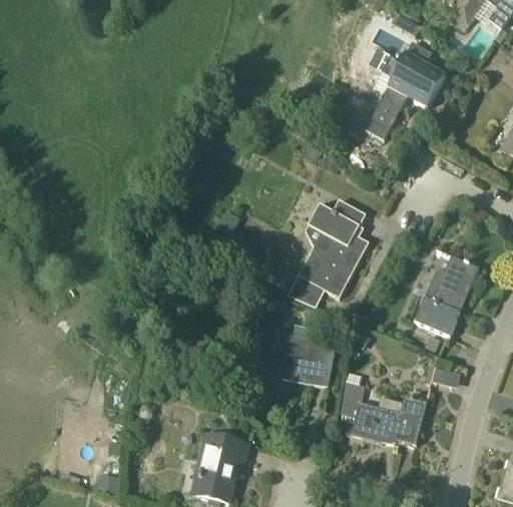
[(501,27),(512,10),(512,0),(440,0),(441,1),(442,0),(450,0),(457,5),(452,12),(448,18),(464,29),(485,0),(488,0),(497,7),(489,18),(501,27)]
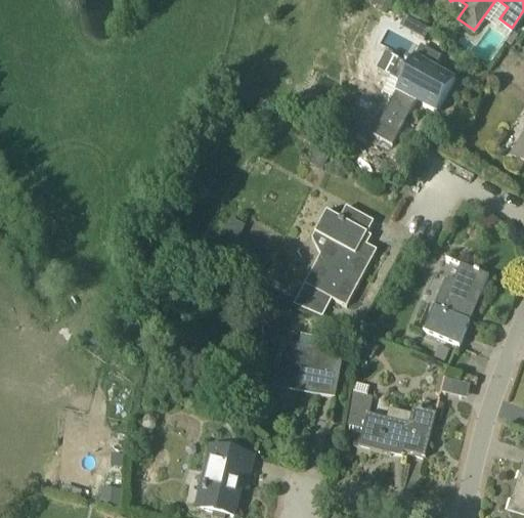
[(435,65),(442,53),(422,42),(410,60),(408,59),(407,61),(399,57),(391,73),(382,88),(393,94),(373,131),(393,142),(417,98),(437,110),(455,76),(435,65)]
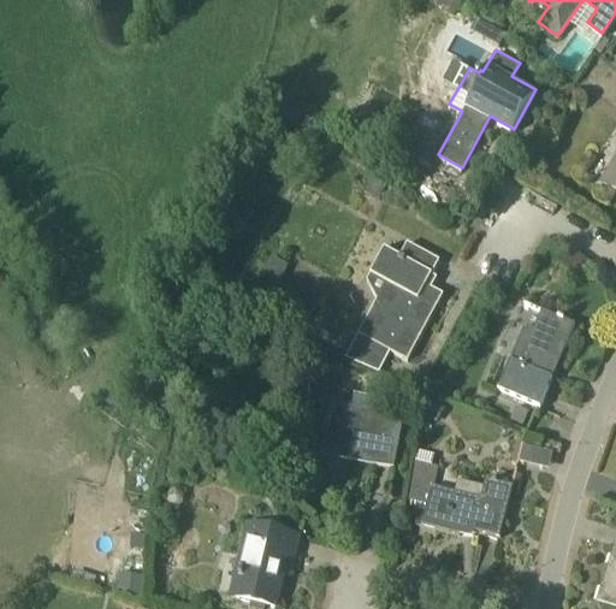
[(615,155),(602,179),(615,188),(615,155)]
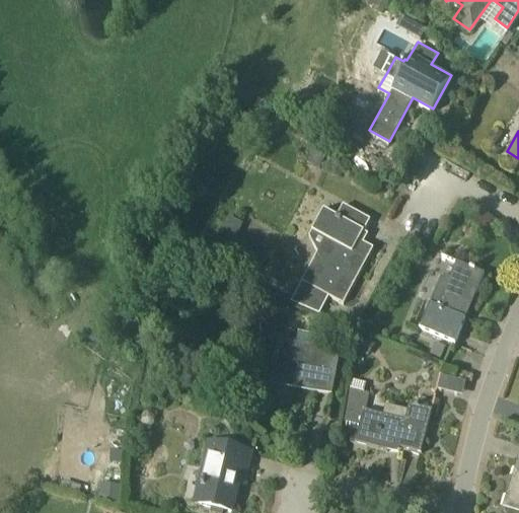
[(307,158),(320,164),(327,147),(326,147),(316,143),(314,142),(307,158)]
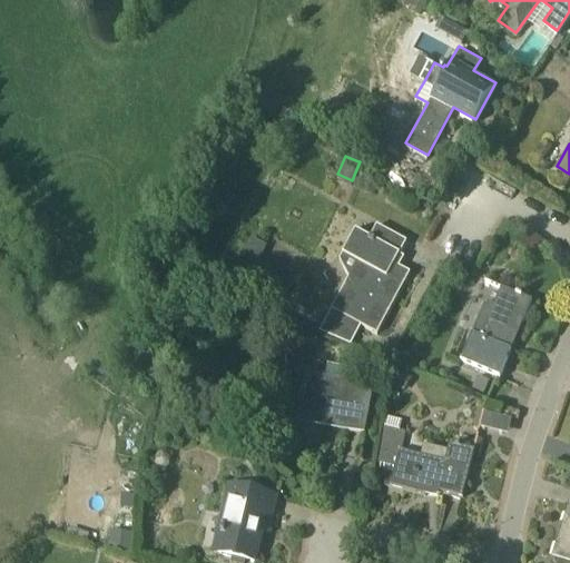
[(406,237),(377,220),(371,233),(356,225),(341,254),(349,273),(344,282),(320,325),(352,339),(362,320),(377,329),(411,268),(394,259),(406,237)]
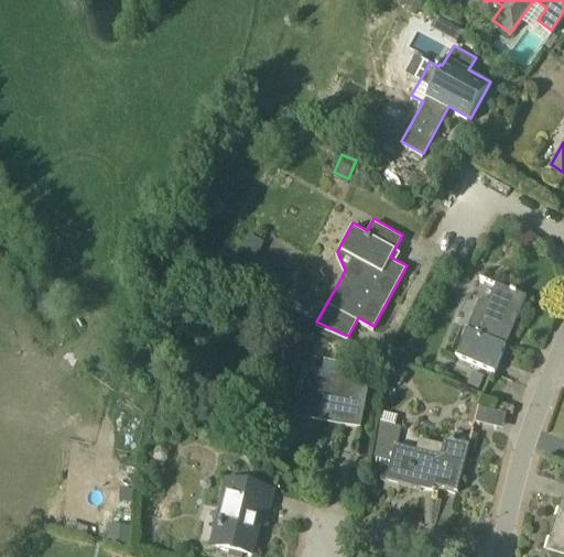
[(495,369),(527,293),(505,284),(498,301),(481,294),(456,353),(495,369)]
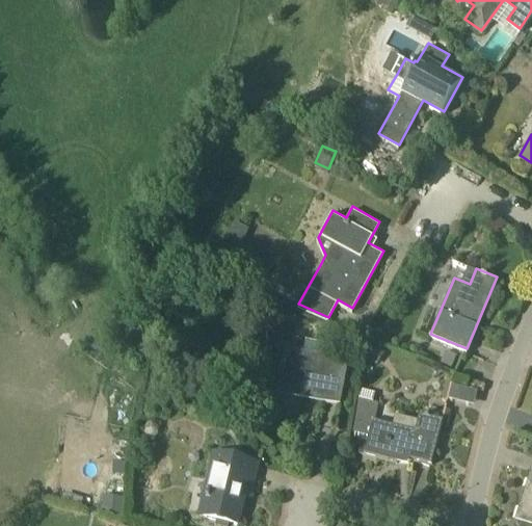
[(347,360),(319,353),(302,350),(288,348),(281,383),(317,390),(316,396),(339,400),(347,360)]
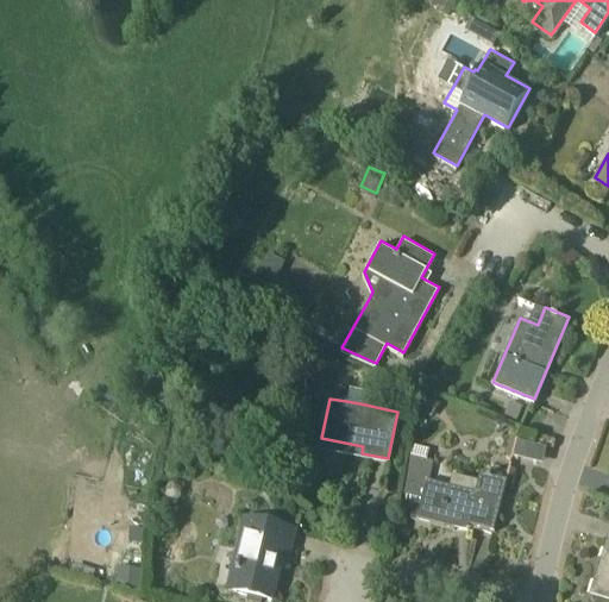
[(476,489),(428,477),(433,458),(413,452),(399,510),(454,525),(457,518),(494,528),(507,477),(481,470),(476,489)]
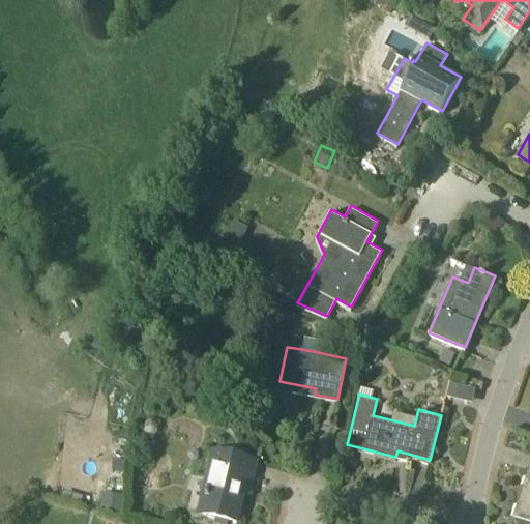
[(257,458),(219,449),(211,446),(196,508),(237,519),(247,478),(252,479),(257,458)]
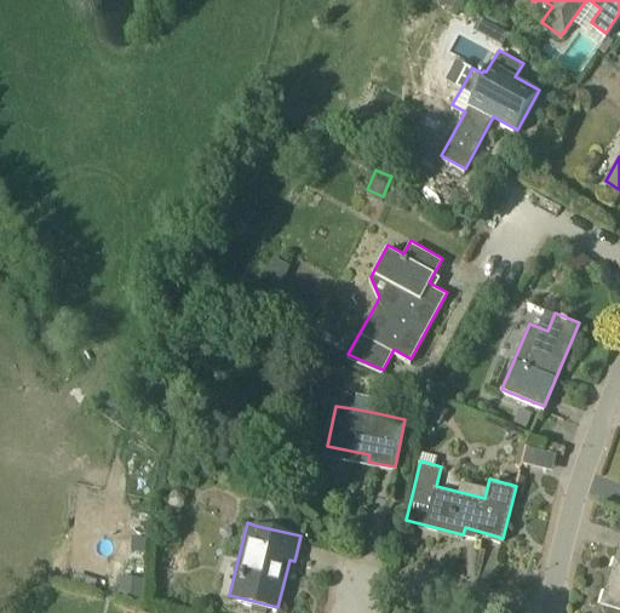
[(619,544),(602,600),(619,606),(619,544)]
